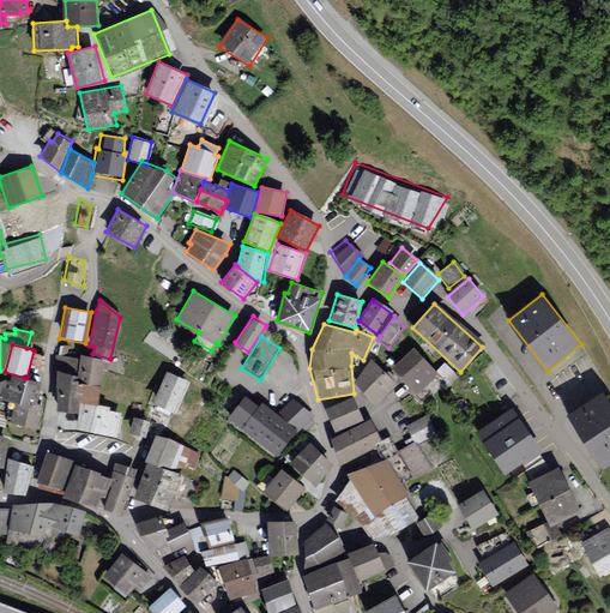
[(103,355),(82,348),(79,353),(53,350),(50,394),(58,402),(80,408),(83,397),(101,401),(102,380),(103,355)]
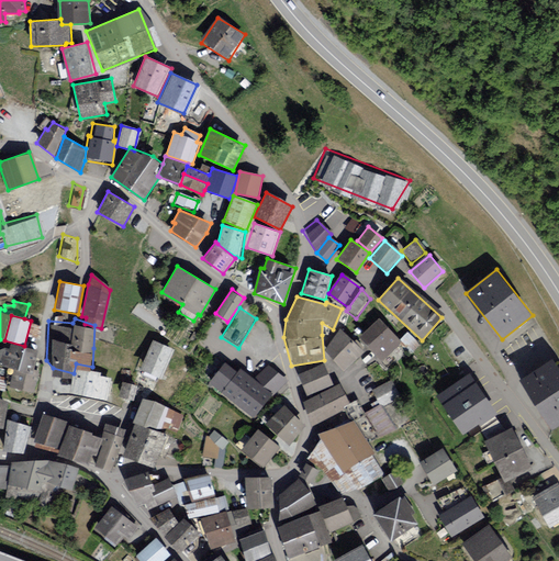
[(382,321),(360,340),(379,362),(401,343),(382,321)]
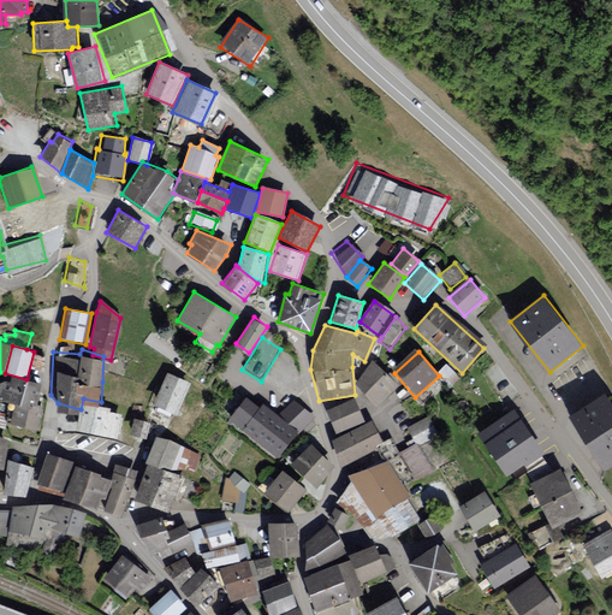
[(370,361),(355,384),(375,406),(397,385),(370,361)]
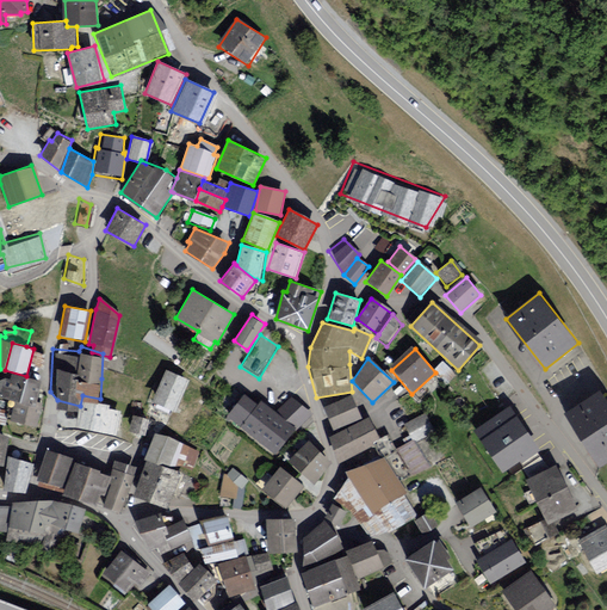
[(185,376),(163,365),(148,398),(171,408),(185,376)]
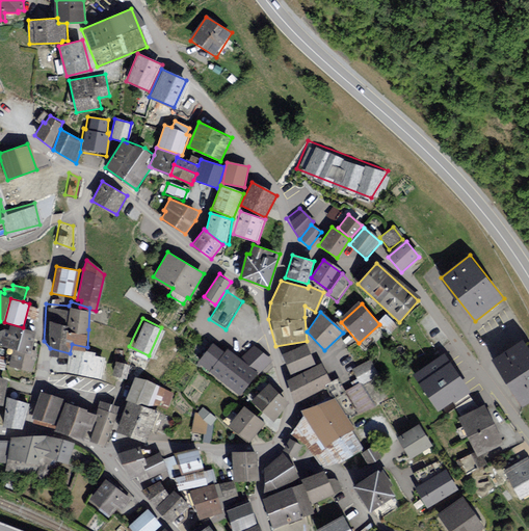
[(0,345),(14,349),(21,350),(26,329),(10,326),(9,330),(4,328),(0,332),(0,345)]
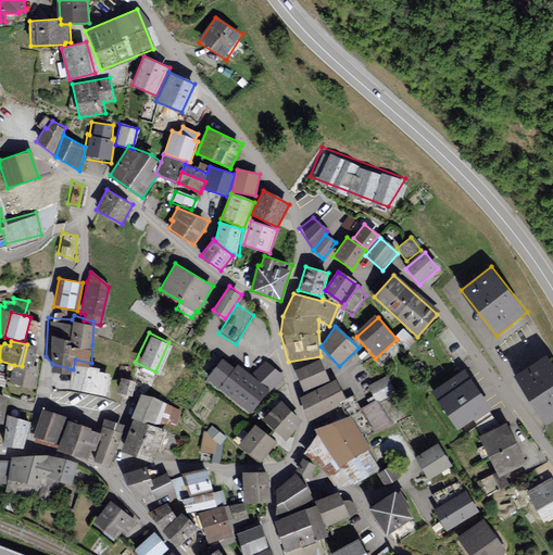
[(14,365),(11,382),(35,389),(38,371),(34,370),(37,354),(39,347),(27,344),(22,366),(14,365)]
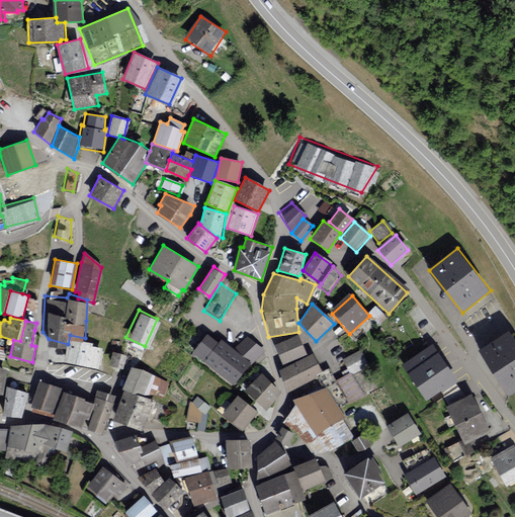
[(514,338),(510,331),(479,350),(507,396),(514,390),(514,338)]
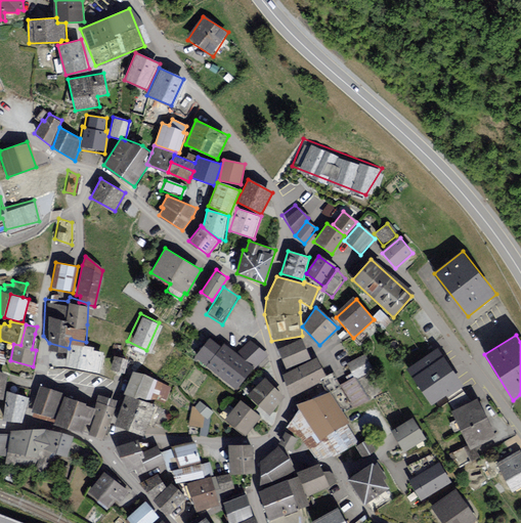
[(265,356),(248,341),(237,352),(223,341),(221,343),(210,336),(193,357),(236,393),(265,356)]
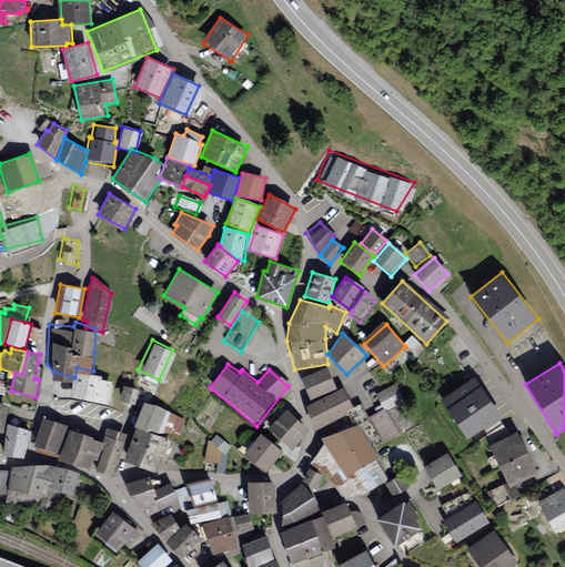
[(74,377),(71,397),(108,404),(112,380),(93,371),(77,367),(74,377)]
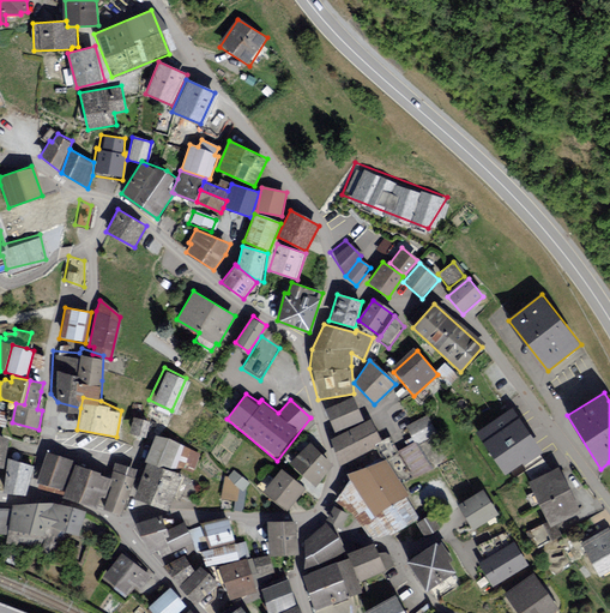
[(354,397),(325,408),(334,432),(363,421),(354,397)]
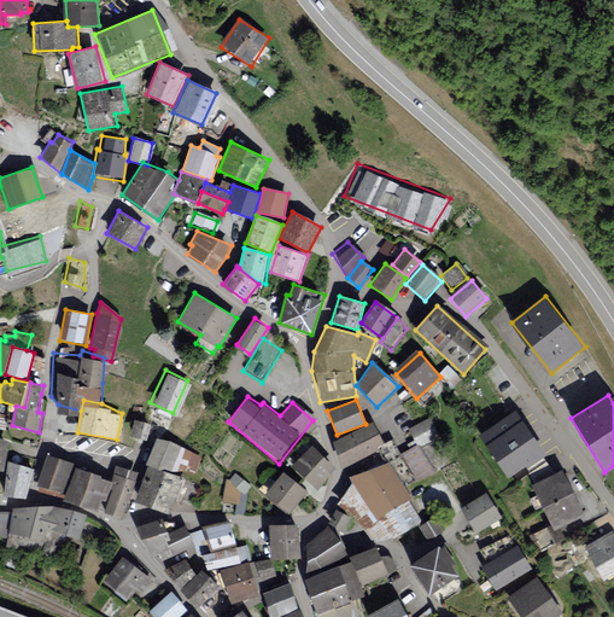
[(544,452),(512,406),(475,431),(504,475),(544,452)]
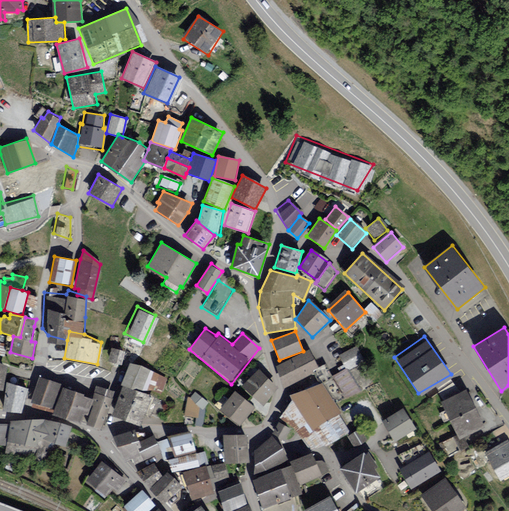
[(125,350),(111,346),(107,360),(121,365),(125,350)]
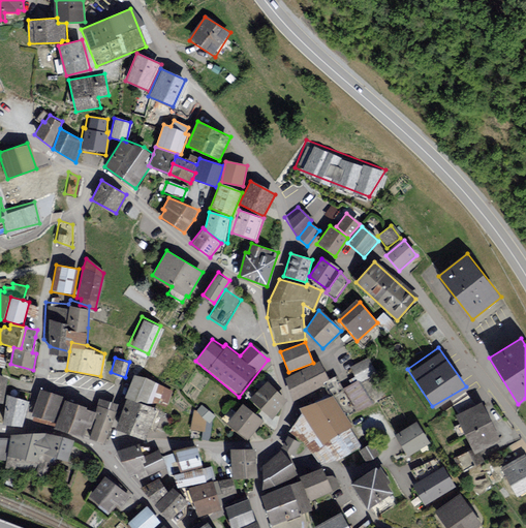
[(366,358),(348,367),(356,381),(373,373),(366,358)]
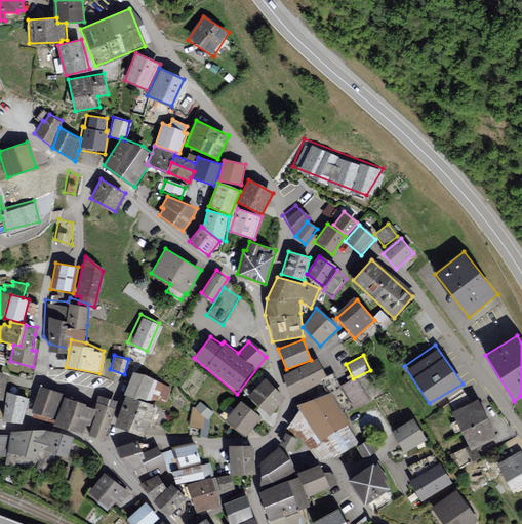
[(317,359),(283,375),(290,399),(327,383),(317,359)]
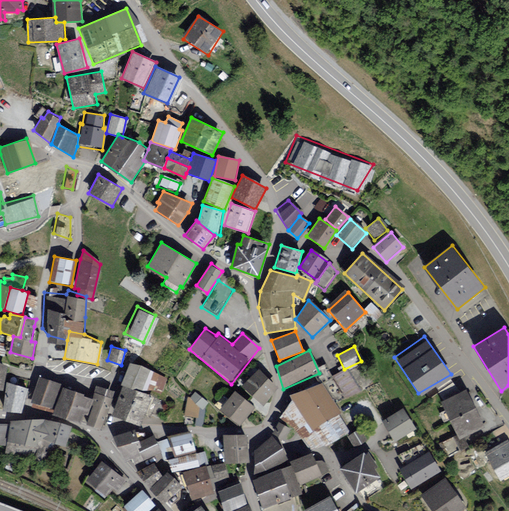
[(9,363),(0,361),(0,389),(2,389),(4,389),(9,363)]
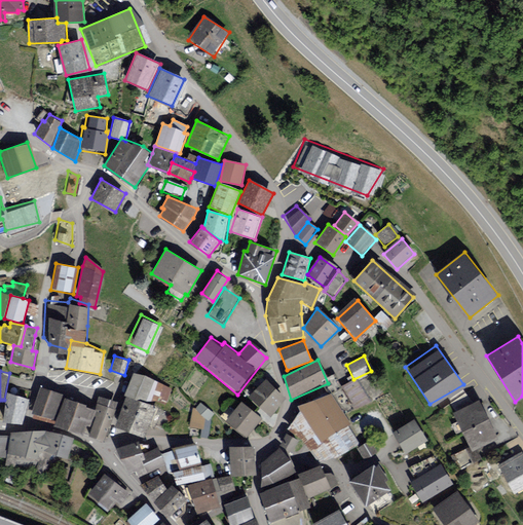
[(170,388),(133,372),(124,395),(159,407),(161,403),(165,404),(170,388)]
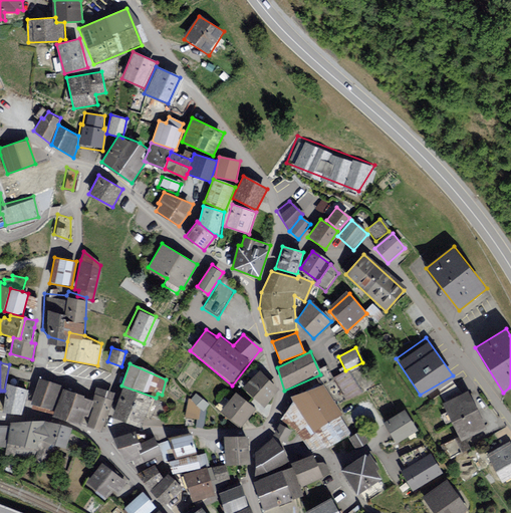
[(345,370),(331,377),(343,402),(358,395),(345,370)]
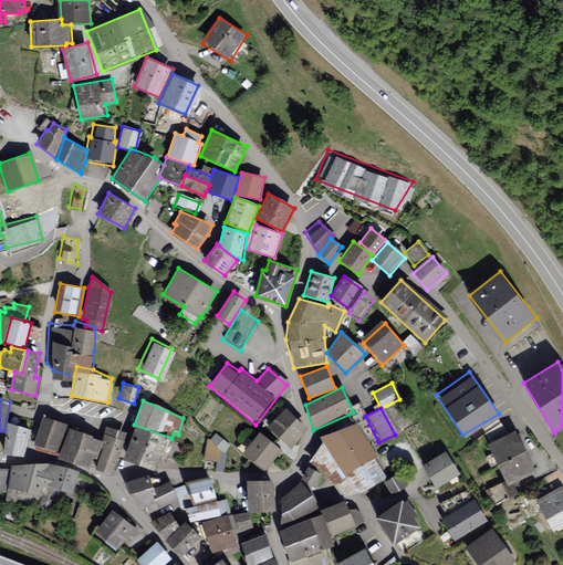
[(285,410),(268,429),(285,446),(303,426),(285,410)]
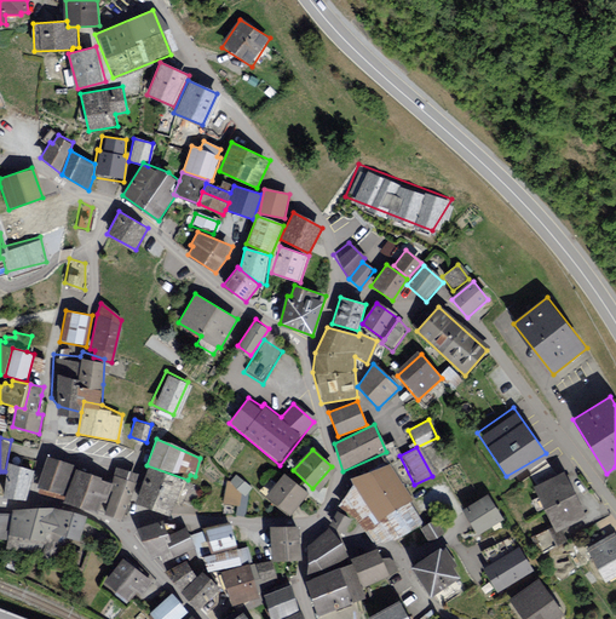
[(75,464),(46,456),(38,487),(65,496),(75,464)]
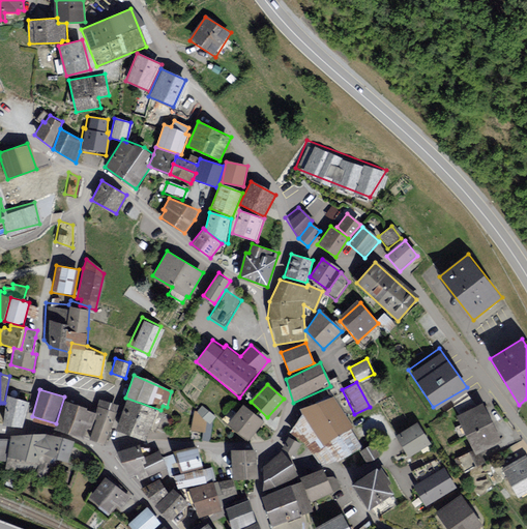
[(302,415),(289,433),(304,445),(318,466),(360,447),(349,430),(352,428),(331,397),(299,410),(302,415)]
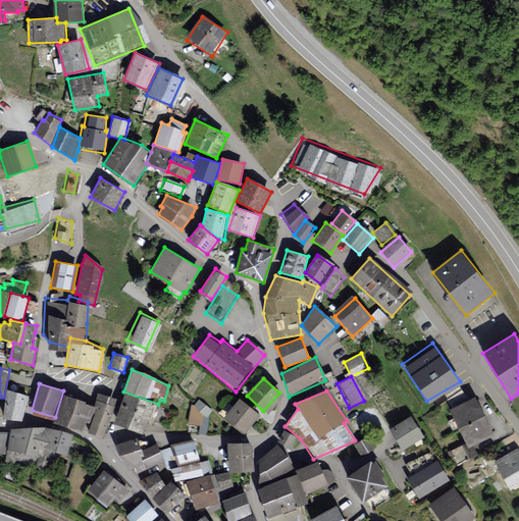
[(6,393),(1,418),(22,421),(27,396),(6,393)]
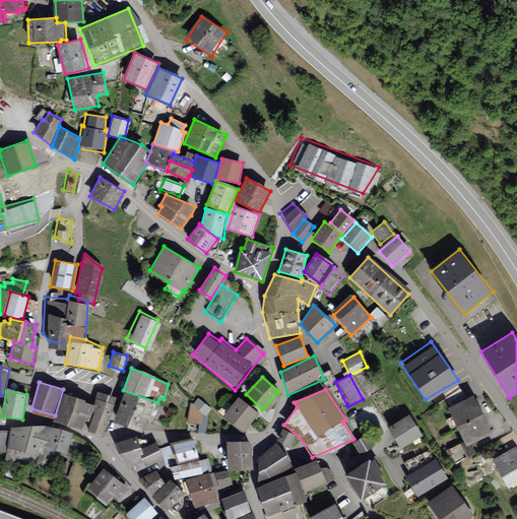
[(102,436),(115,398),(99,393),(95,405),(88,422),(85,430),(102,436)]
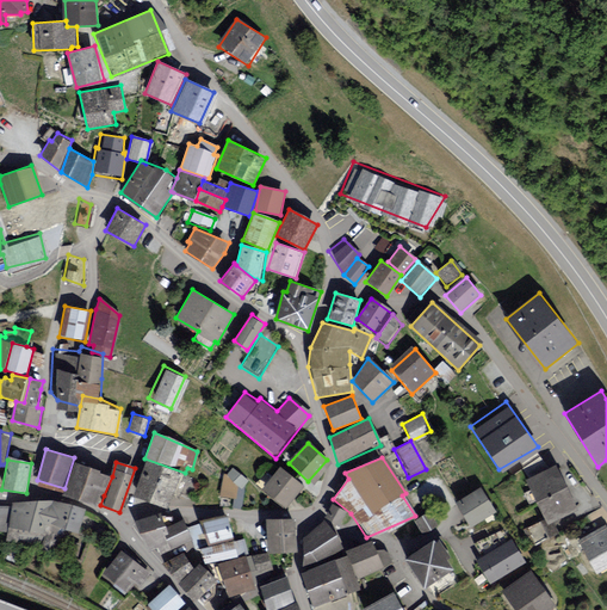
[(146,462),(132,495),(169,510),(183,476),(146,462)]
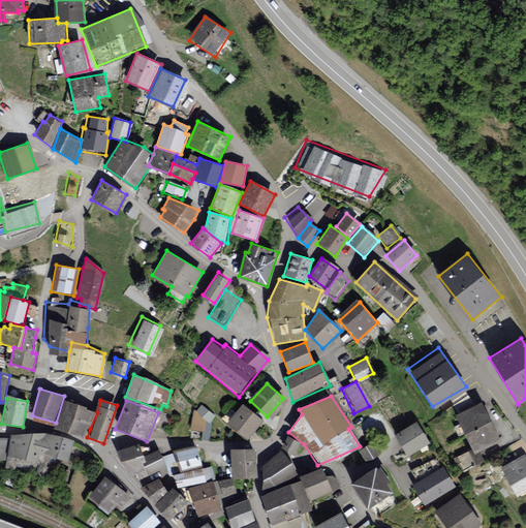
[(66,401),(56,427),(85,438),(88,429),(90,429),(97,412),(66,401)]
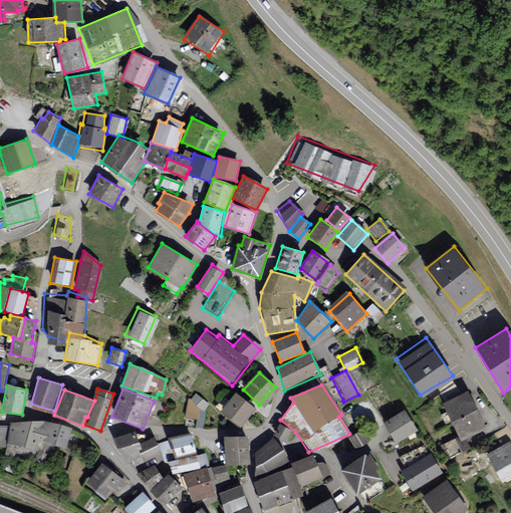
[(470,391),(443,404),(461,441),(488,429),(470,391)]
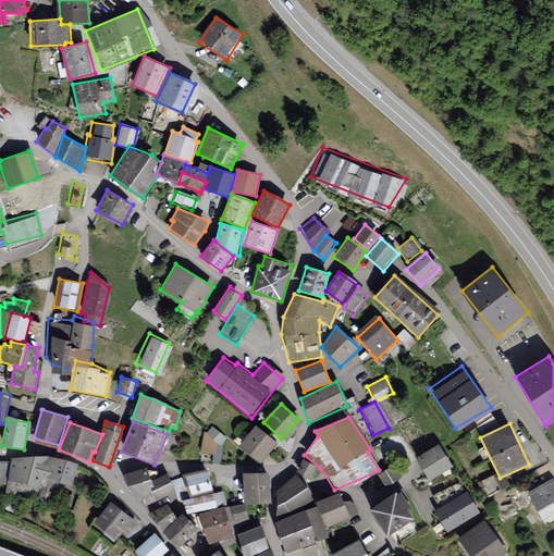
[(225,437),(211,425),(205,434),(213,442),(220,446),(225,437)]
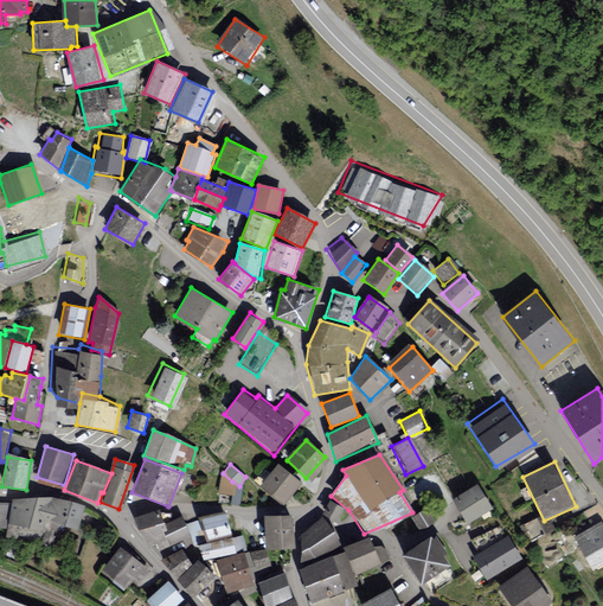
[(278,464),(261,484),(286,504),(302,484),(278,464)]
